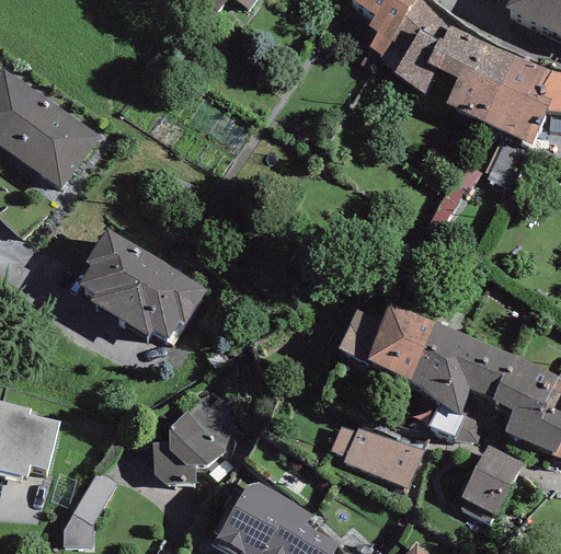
[(353,0),(374,15),(369,24),(378,31),(368,46),(396,71),(424,91),(437,69),(448,25),(425,0),(353,0)]
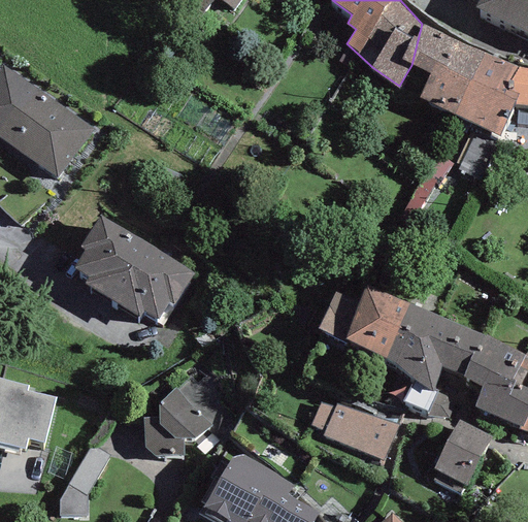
[(480,0),(476,7),(527,32),(527,0),(480,0)]
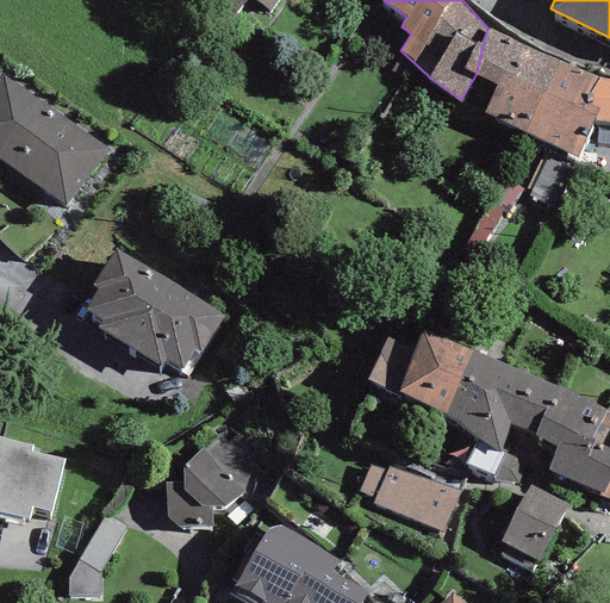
[(599,76),(487,28),(475,75),(496,86),(484,112),(580,156),(595,119),(598,110),(591,106),(599,76)]
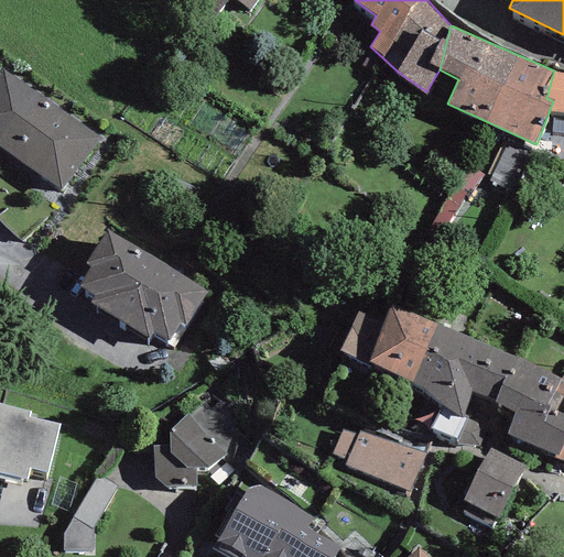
[(84,110),(10,61),(0,75),(0,133),(46,165),(84,110)]
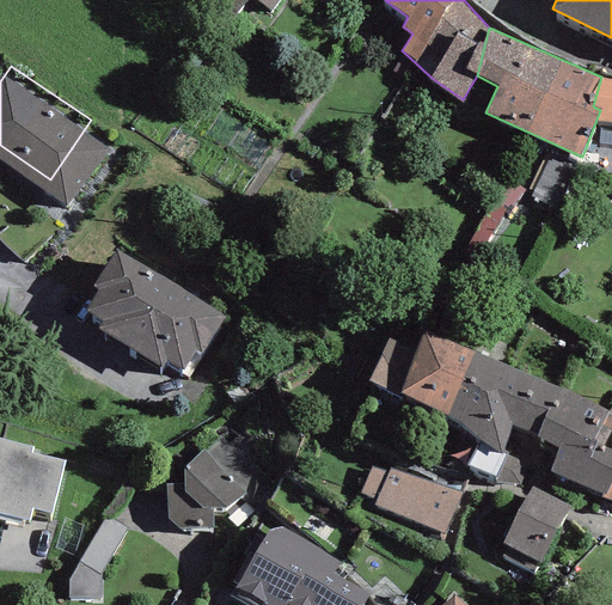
[(611,78),(601,77),(593,107),(600,110),(597,120),(611,121),(611,78)]
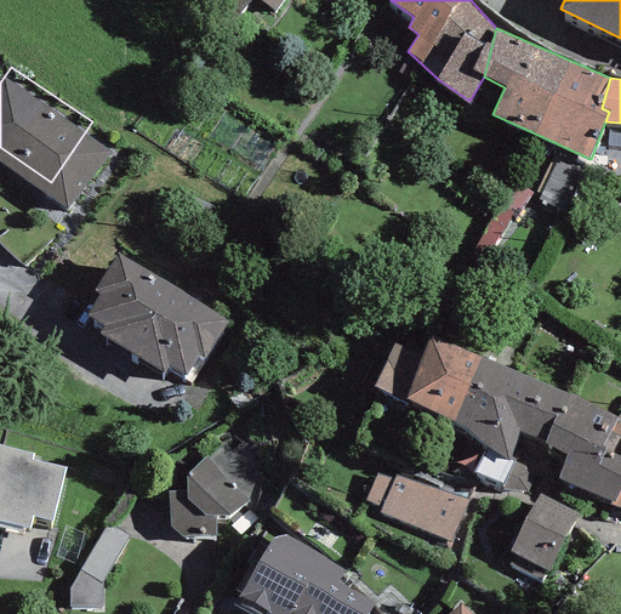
[(228,319),(118,251),(93,290),(101,295),(87,316),(104,327),(101,334),(164,374),(167,367),(189,381),(228,319)]
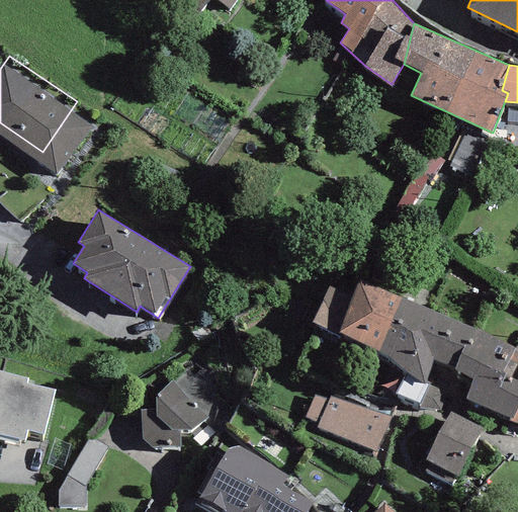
[(402,299),(358,282),(353,295),(338,334),(379,350),(402,299)]
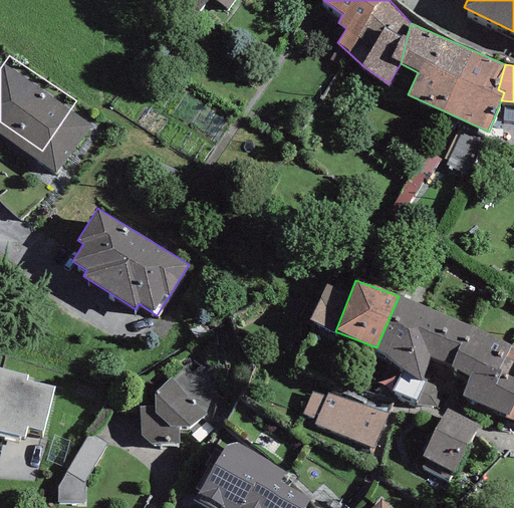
[(335,331),(350,293),(325,283),(310,319),(335,331)]
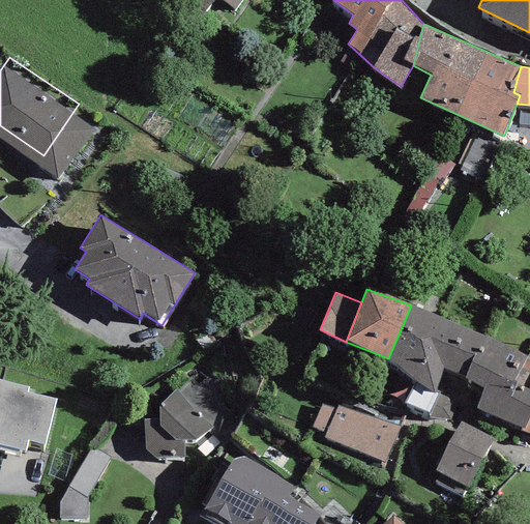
[(529,386),(529,360),(411,306),(388,358),(417,380),(406,402),(432,414),(450,416),(457,399),(437,389),(443,368),(483,388),(476,407),(524,429),(529,415),(529,388),(529,386)]
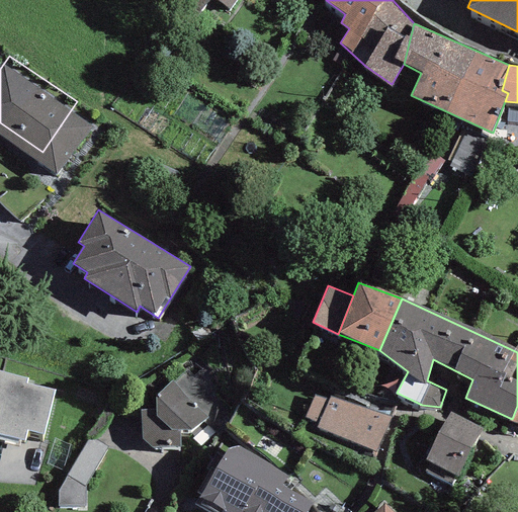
[(0,435),(26,441),(28,430),(46,434),(56,389),(27,382),(27,377),(0,370),(0,435)]
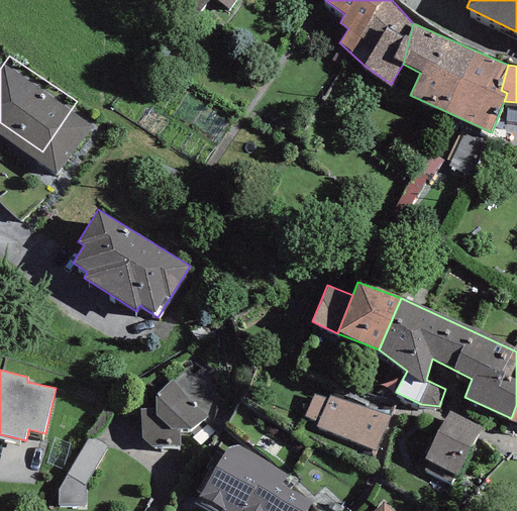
[(205,413),(172,379),(156,394),(156,407),(141,407),(142,435),(152,445),(180,444),(179,427),(191,427),(205,413)]
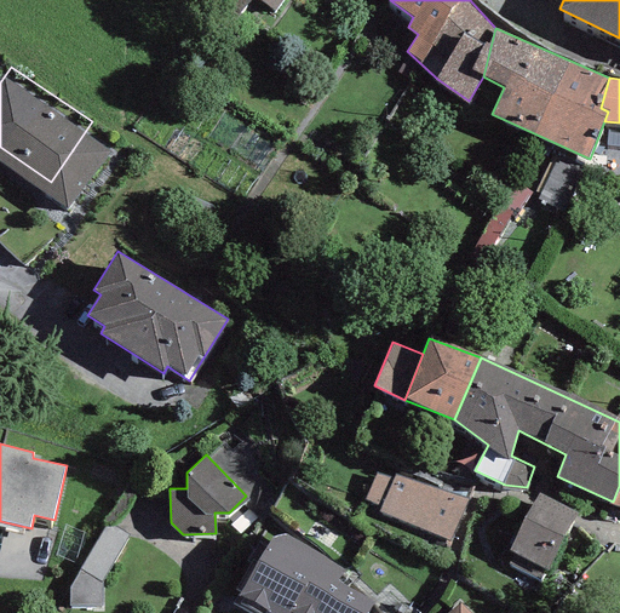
[(392,474),(375,468),(365,496),(380,502),(379,506),(449,533),(463,497),(394,470),(392,474)]
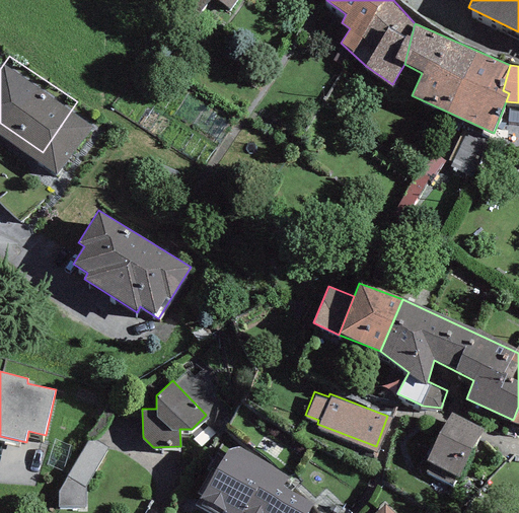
[(483,427),(450,411),(426,458),(458,474),(483,427)]
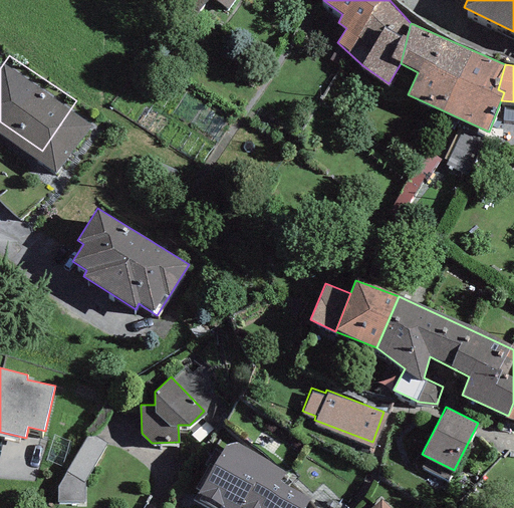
[(106,439),(87,429),(57,483),(57,499),(85,499),(85,478),(106,439)]
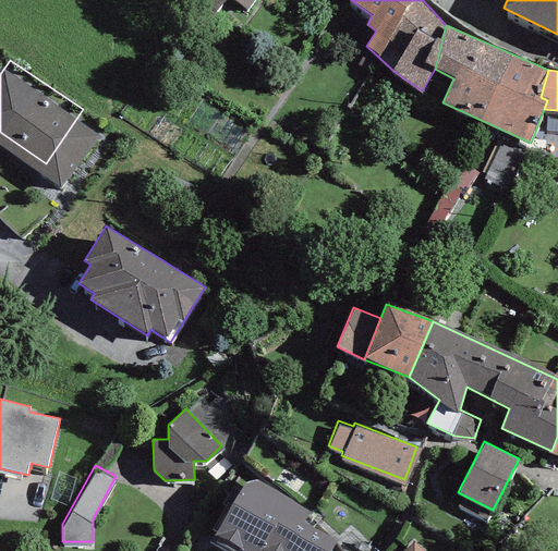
[(256,475),(244,479),(213,531),(246,550),(259,550),(262,549),(264,550),(328,550),(338,536),(306,517),(312,507),(256,475)]
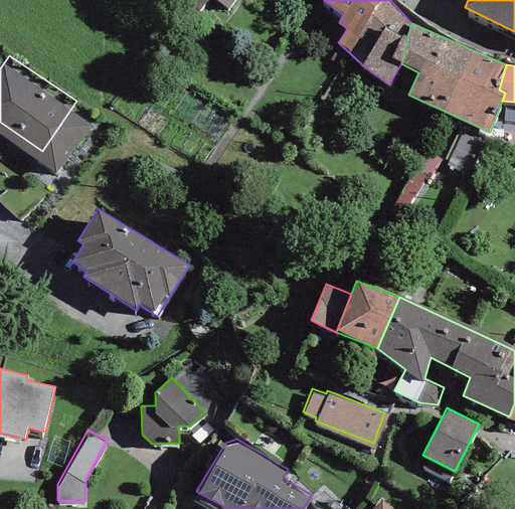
[(396,508),(386,498),(375,508),(396,508)]
